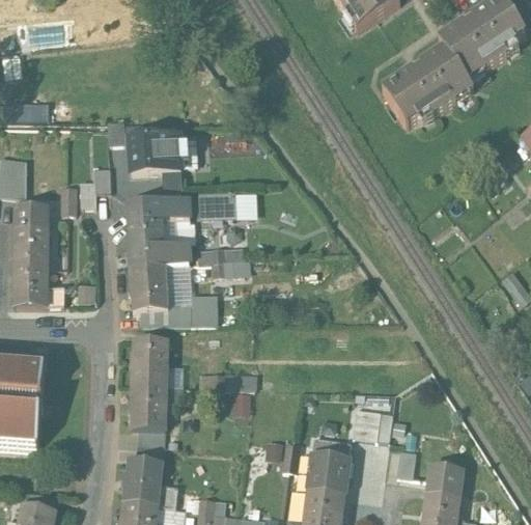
[(335,0),(357,33),(400,4),(397,0),(335,0)]
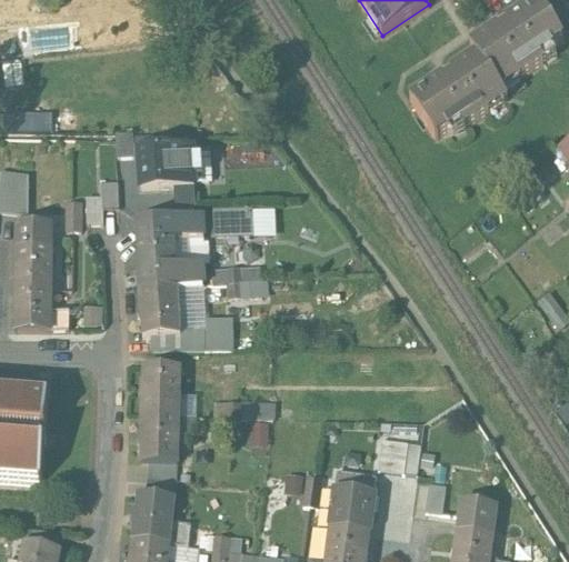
[(476,53),(501,89),(543,61),(540,57),(552,49),(551,47),(563,39),(538,0),(535,0),(505,20),(507,23),(499,29),(497,26),(469,43),(476,53)]
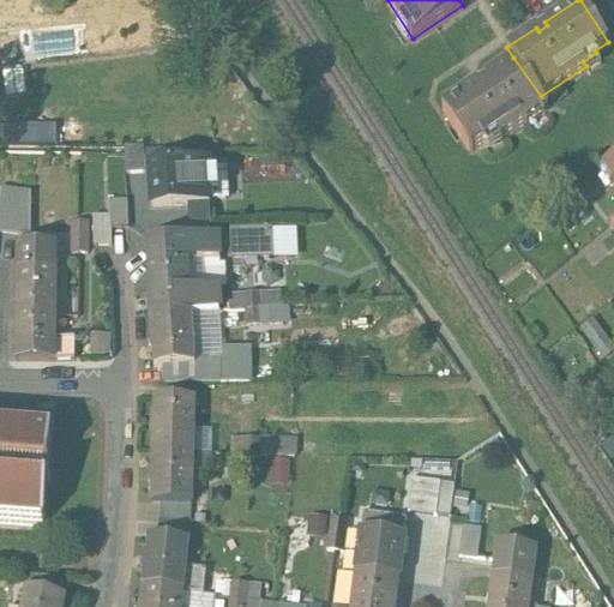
[(541,96),(513,58),(485,76),(487,79),(479,85),(476,82),(441,106),(470,148),(483,139),(485,142),(498,133),(500,138),(547,106),(541,96)]
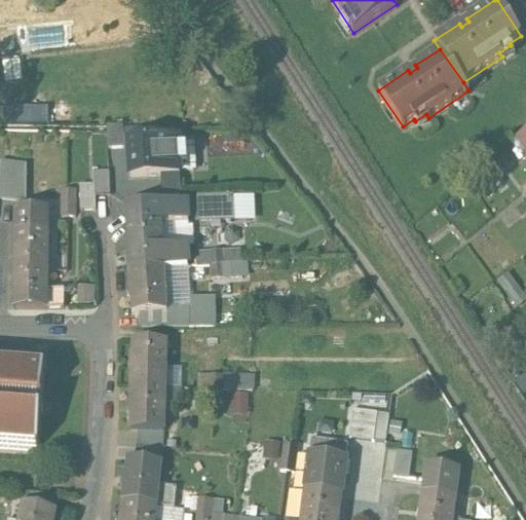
[(30,103),(8,103),(7,114),(30,115),(30,103)]
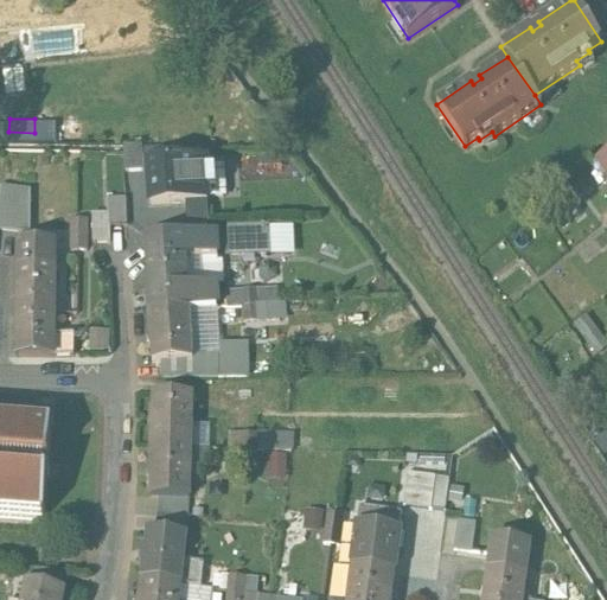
[(141,142),(123,141),(125,167),(142,166),(141,142)]
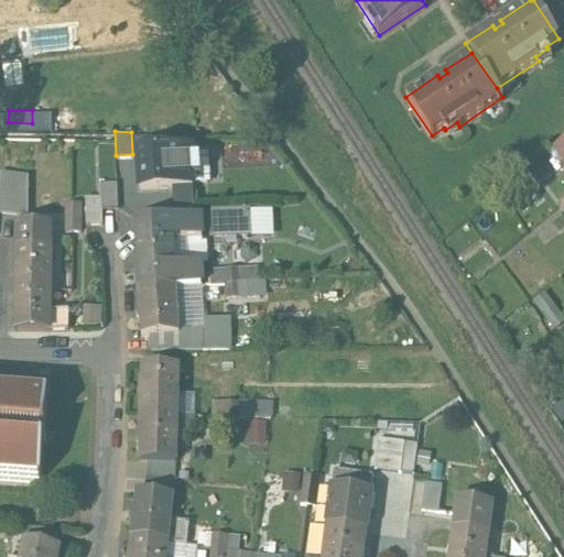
[(190,145),(138,149),(139,186),(192,183),(190,145)]
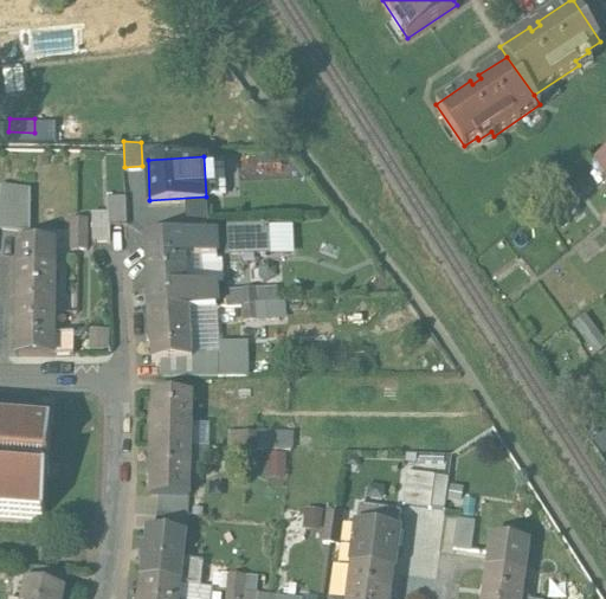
[(28,186),(1,182),(0,192),(0,225),(28,230),(28,186)]
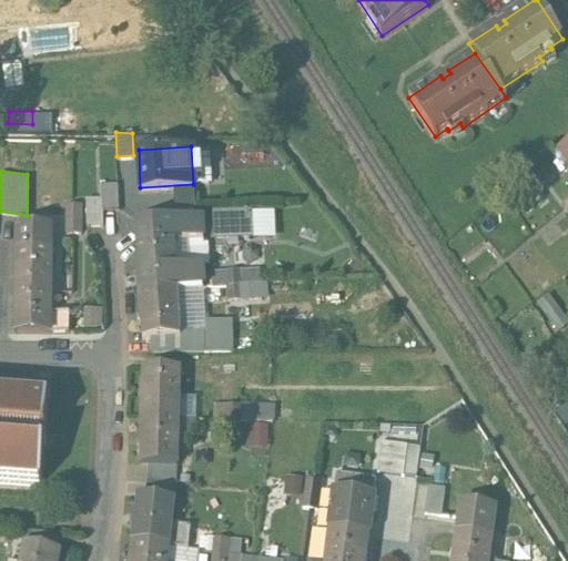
[(100,196),(85,196),(87,223),(102,223),(102,210),(117,208),(117,182),(100,182),(100,196)]
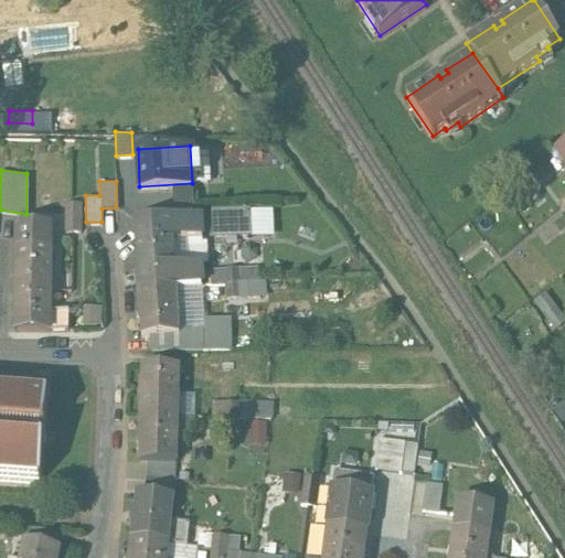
[(74,199),(65,199),(65,229),(74,229),(74,199)]
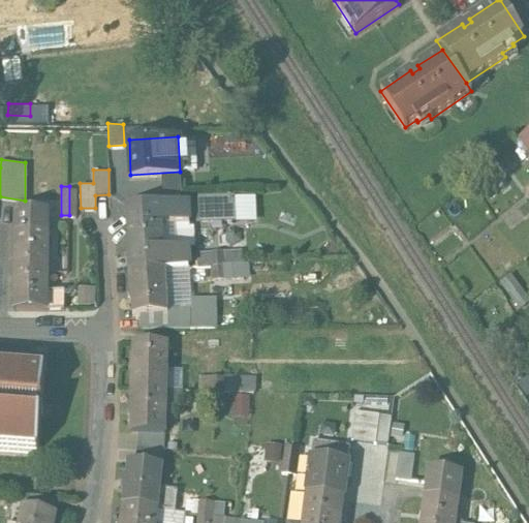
[(194,189),(194,217),(254,218),(254,190),(194,189)]
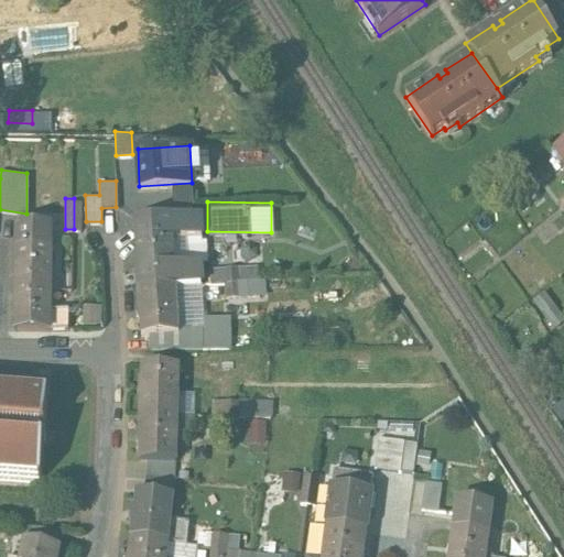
[(179,215),(136,218),(138,254),(134,254),(138,286),(175,283),(201,282),(199,261),(173,263),(171,237),(181,236),(179,215)]
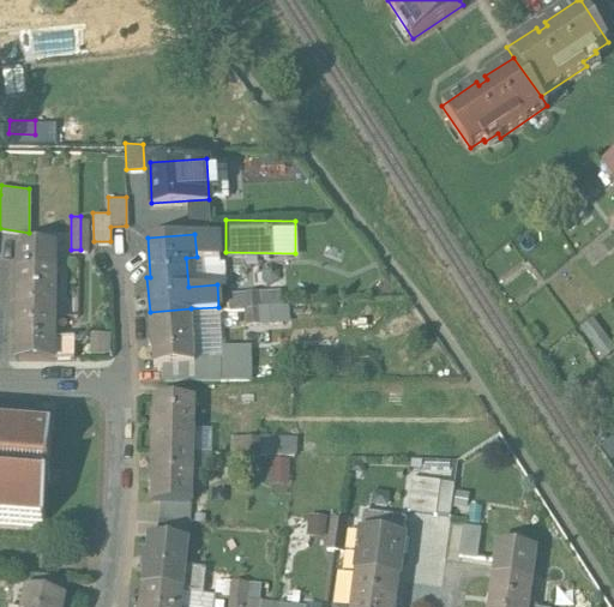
[(56,269),(19,268),(18,312),(55,313),(56,269)]
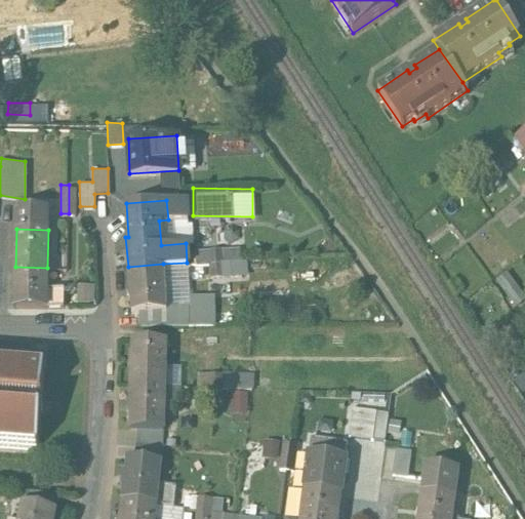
[(223,247),(208,248),(209,261),(224,260),(223,247)]
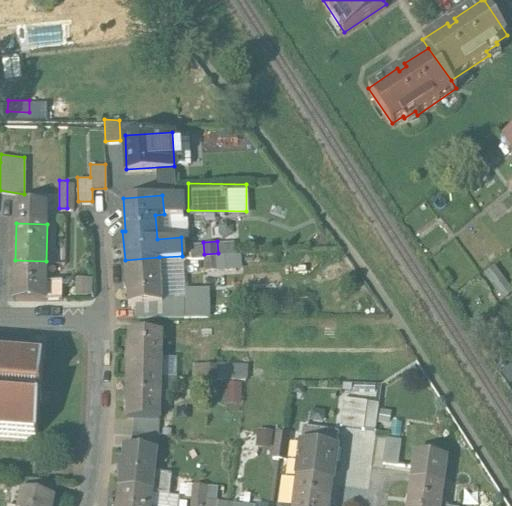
[(203,242),(191,242),(192,255),(204,254),(203,242)]
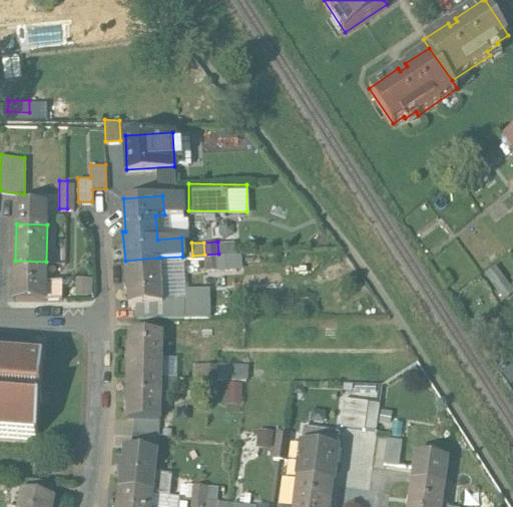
[(218,254),(204,255),(205,269),(219,268),(218,254)]
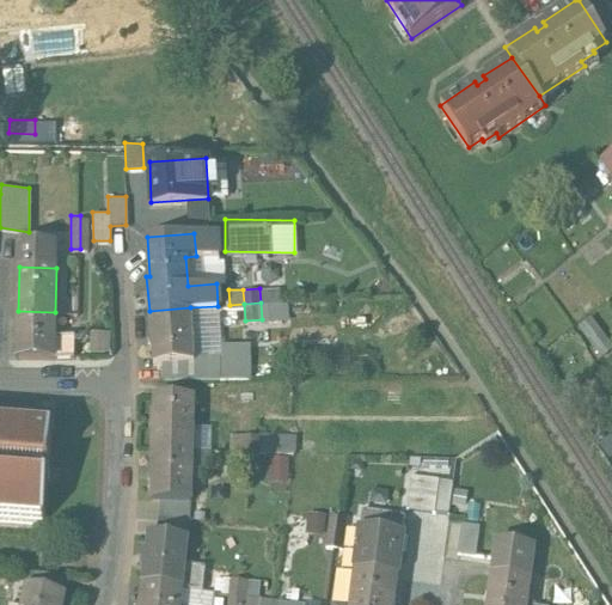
[(190,307),(150,311),(152,346),(155,346),(157,361),(194,359),(190,307)]
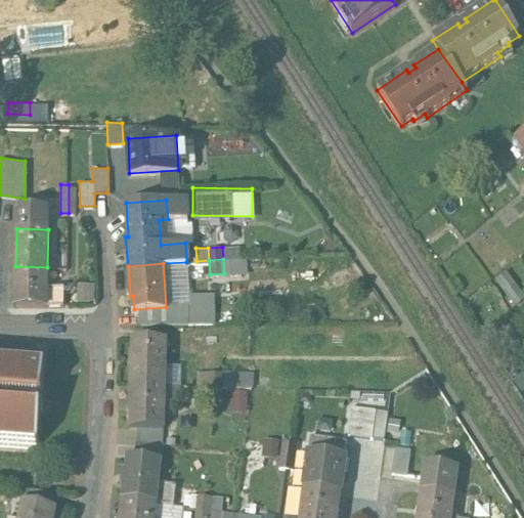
[(47,267),(15,266),(14,304),(44,305),(56,305),(57,287),(46,287),(47,267)]
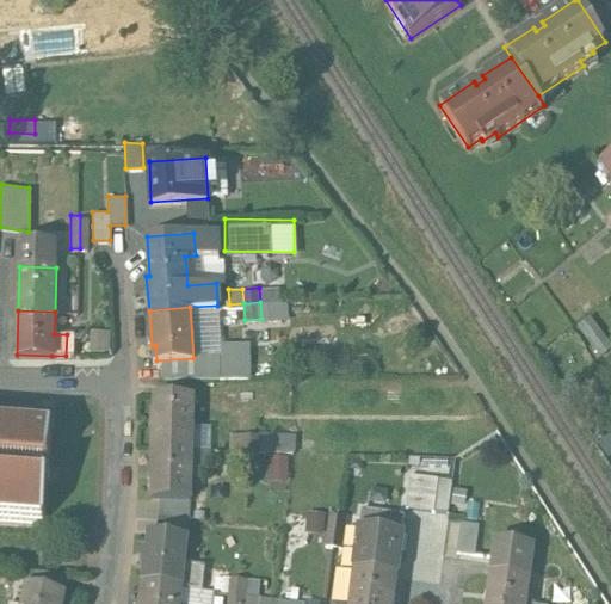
[(252,376),(252,358),(220,359),(220,376),(252,376)]
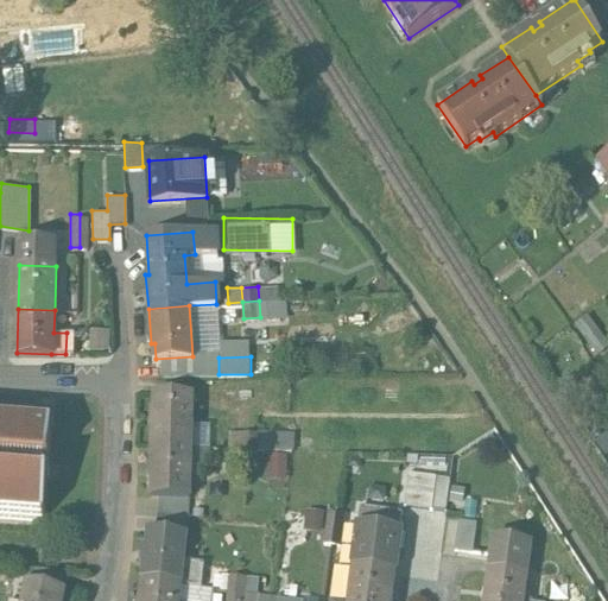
[(192,393),(154,392),(153,409),(152,409),(151,422),(152,422),(151,443),(191,444),(192,393)]
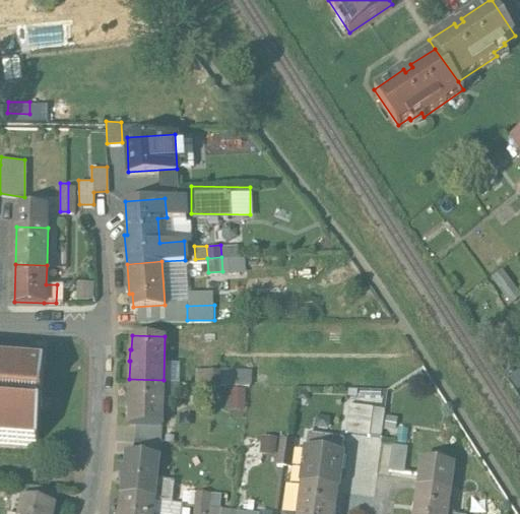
[(0,435),(36,438),(36,441),(39,441),(46,360),(43,359),(42,362),(0,358),(0,435)]
